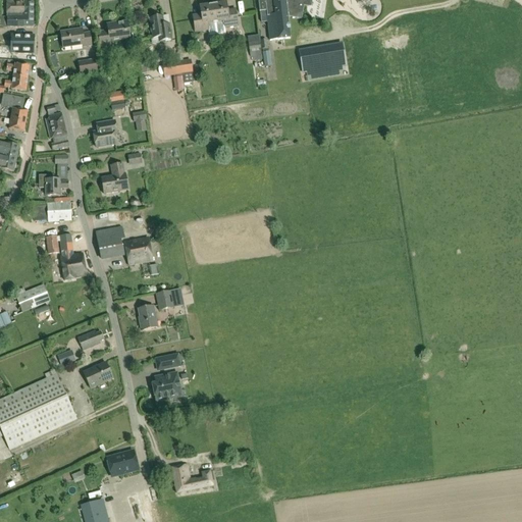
[(293,9),(286,9),(285,0),(257,0),(259,13),(267,12),(270,41),(291,39),(288,16),(292,17),(292,18),(302,19),(304,5),(294,4),(293,9)]
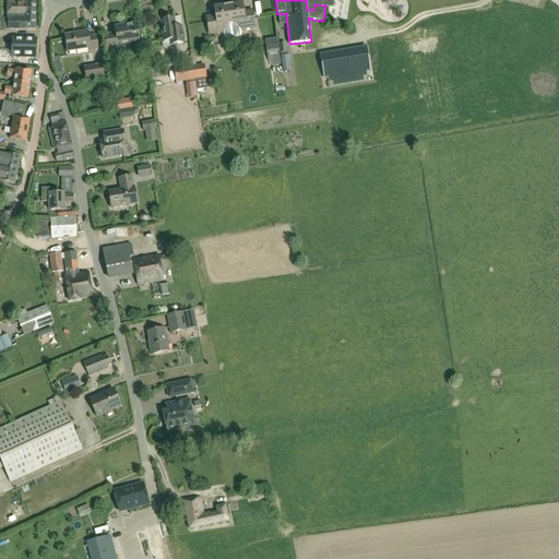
[(8,20),(0,19),(0,27),(6,28),(8,30),(35,30),(35,1),(7,1),(7,19),(8,19),(8,20)]
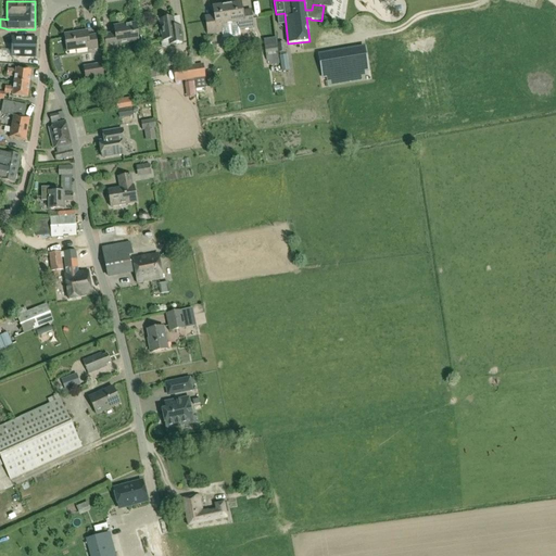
[(226,5),(229,25),(238,23),(239,29),(253,27),(251,14),(242,15),(240,3),(226,5)]
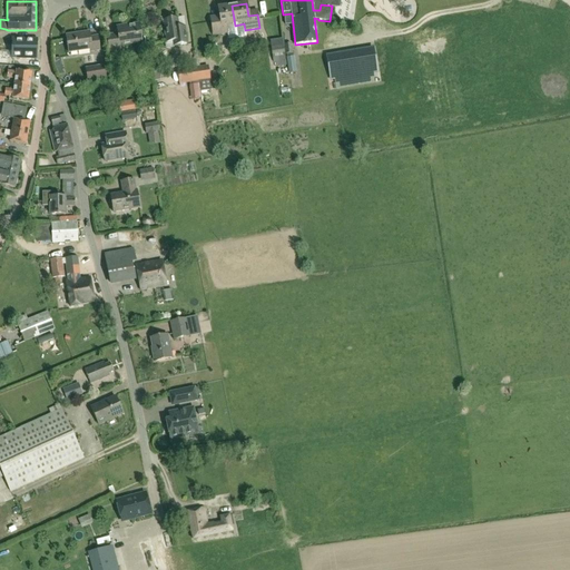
[(227,27),(235,26),(232,6),(218,8),(219,20),(210,22),(213,36),(228,33),(227,27)]
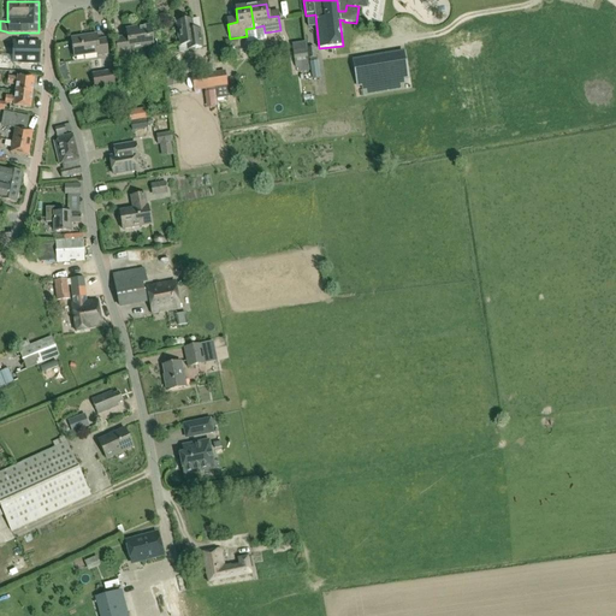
[(176,23),(181,46),(187,45),(188,49),(202,47),(200,33),(194,33),(191,21),(176,23)]
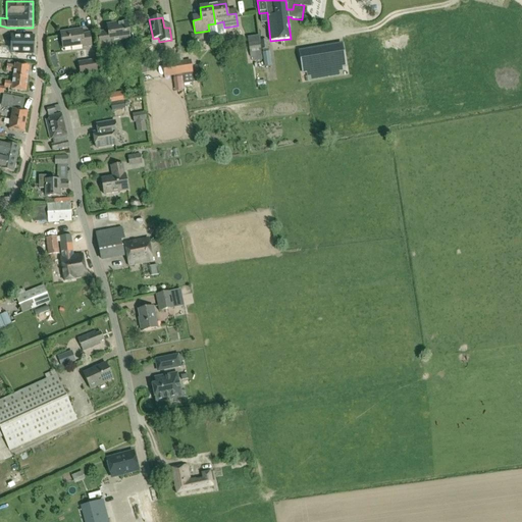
[(126,22),(107,25),(107,32),(98,33),(100,47),(110,46),(110,42),(129,40),(126,22)]
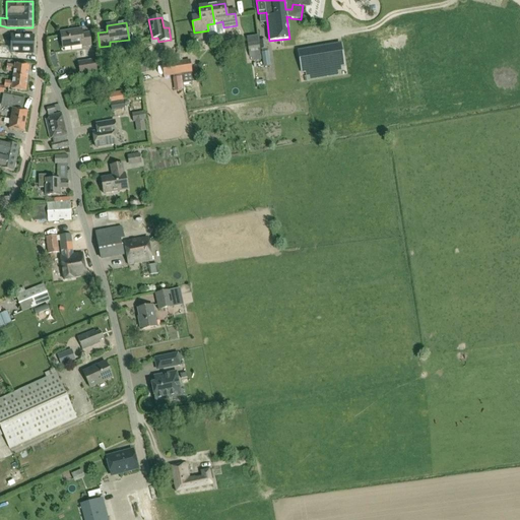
[(81,29),(60,33),(62,49),(82,46),(83,48),(90,47),(88,34),(81,35),(81,29)]
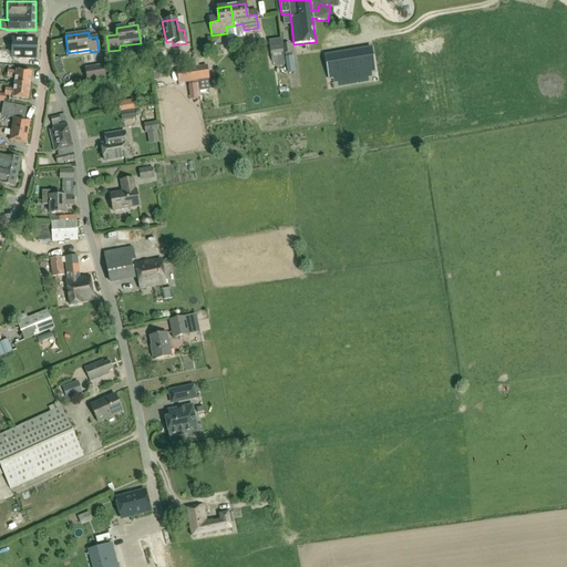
[(35,59),(35,49),(35,39),(11,39),(11,59),(35,59)]
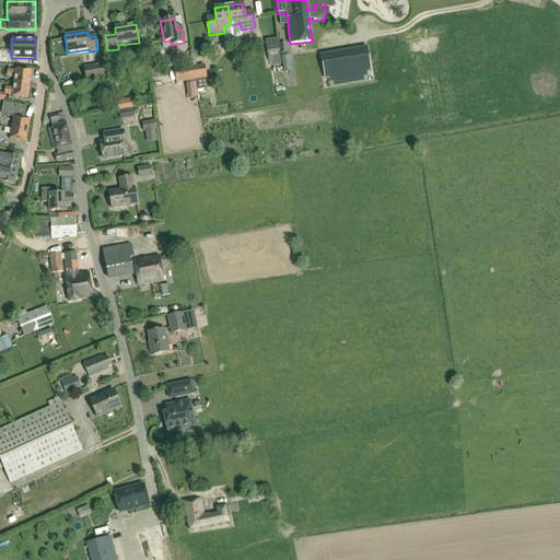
[(267,48),(269,62),(280,60),(278,46),(267,48)]
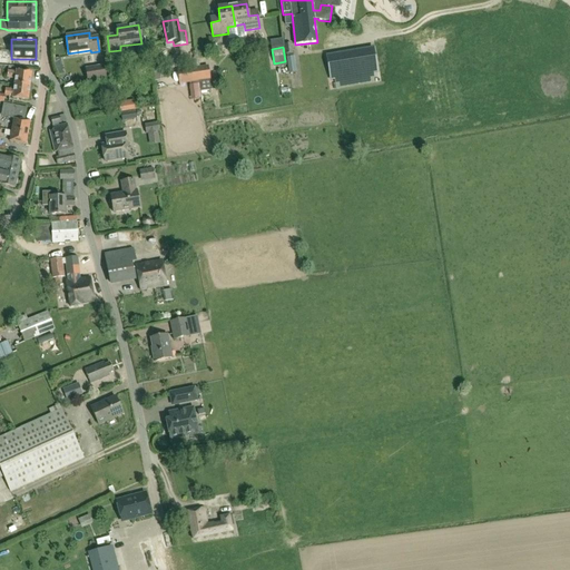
[(373,50),(326,59),(331,80),(376,72),(373,50)]
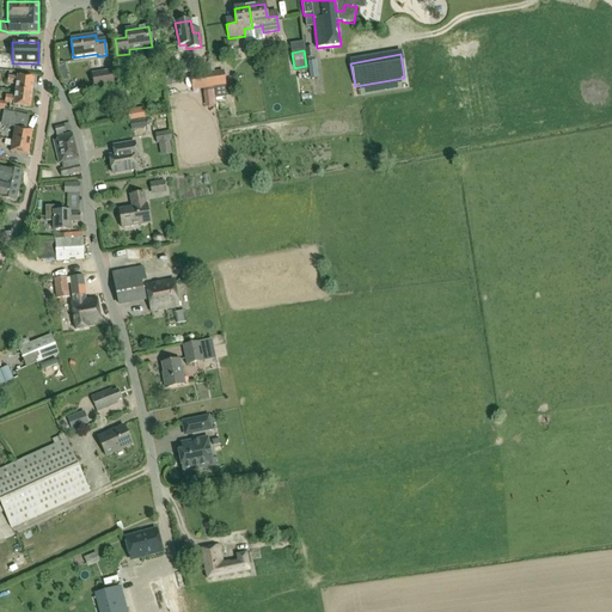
[(57,74),(65,73),(62,55),(55,56),(57,74)]
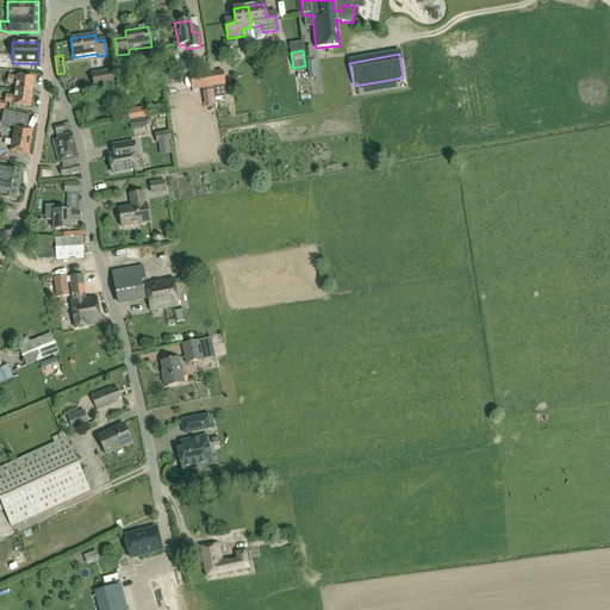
[(310,79),(317,78),(315,61),(307,62),(310,79)]
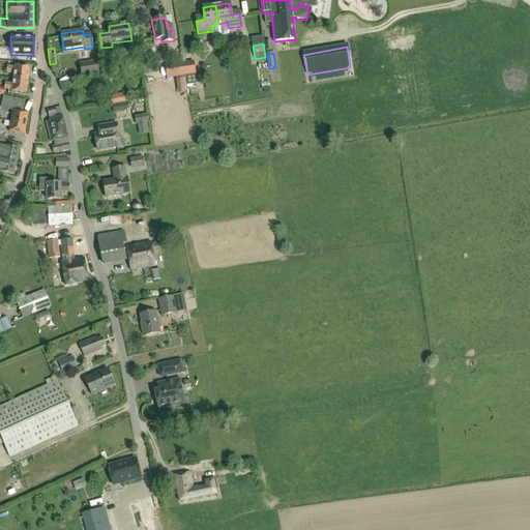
[(185,79),(186,86),(197,84),(194,61),(186,62),(185,55),(182,55),(183,63),(185,77),(185,79)]
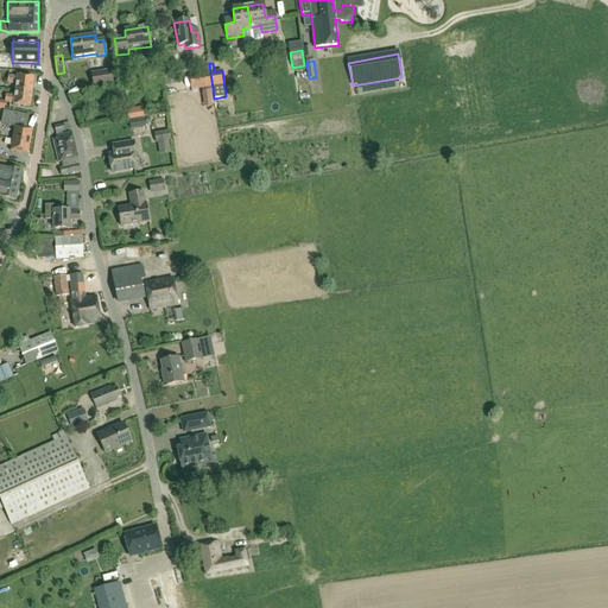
[(112,70),(92,74),(94,88),(114,84),(112,70)]
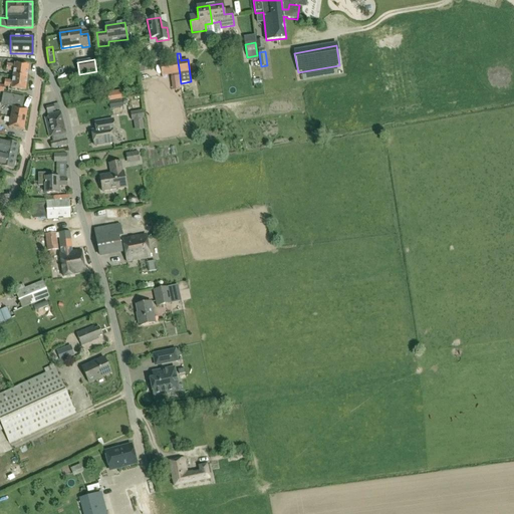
[(162,76),(180,74),(178,61),(160,63),(162,76)]
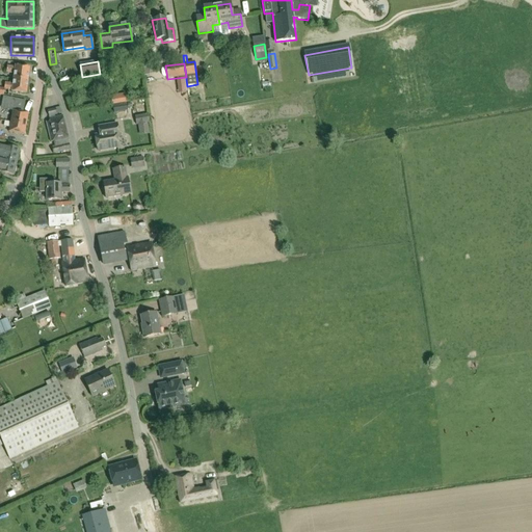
[(14,74),(14,79),(28,81),(29,68),(15,67),(15,68),(6,67),(6,73),(14,74)]
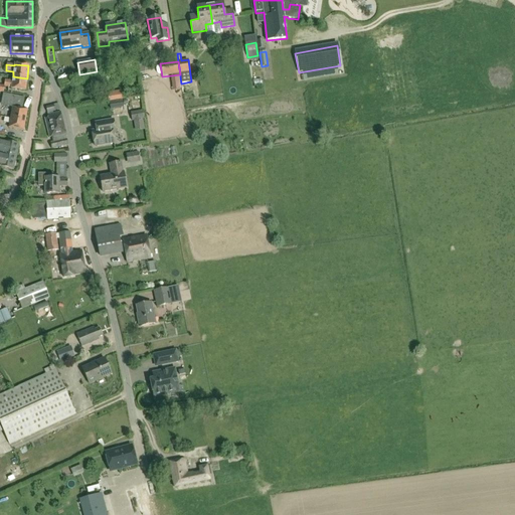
[(102,79),(101,72),(94,73),(96,84),(103,83),(102,79)]
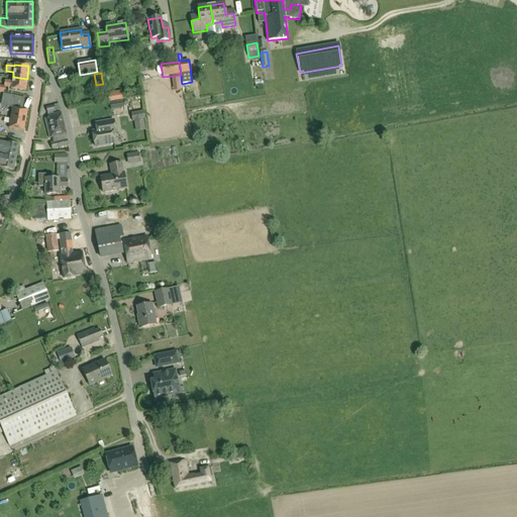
[(5,81),(4,87),(11,88),(11,90),(25,91),(27,79),(13,77),(12,82),(5,81)]
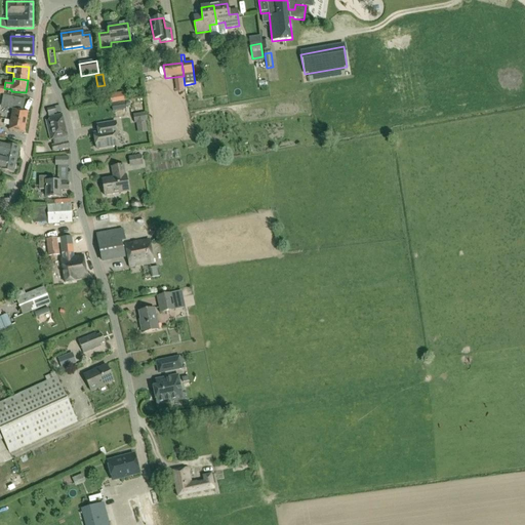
[(185,91),(185,85),(184,78),(174,79),(176,92),(185,91)]
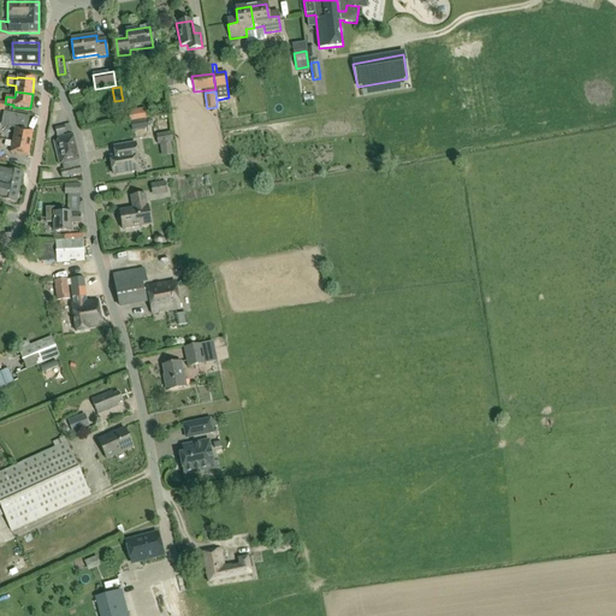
[(129,111),(130,122),(146,119),(144,110),(129,111)]
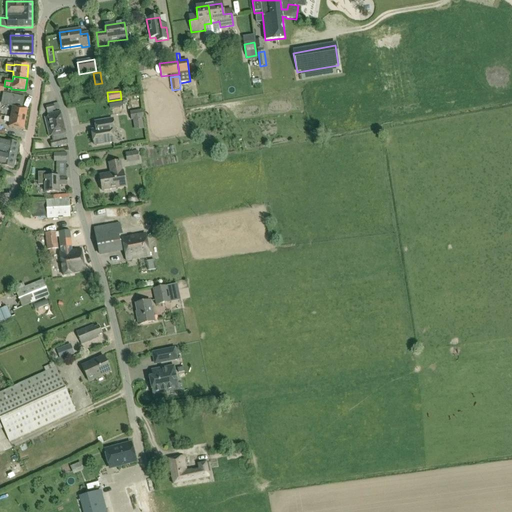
[(12,106),(8,127),(23,130),(27,109),(21,108),(23,98),(3,94),(2,104),(12,106)]
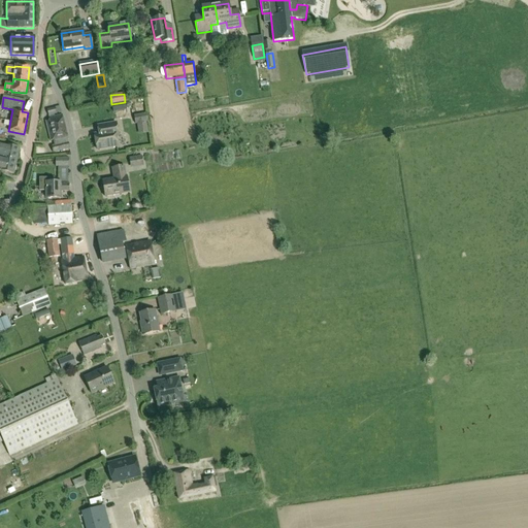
[(48,116),(61,112),(60,106),(46,109),(48,116)]
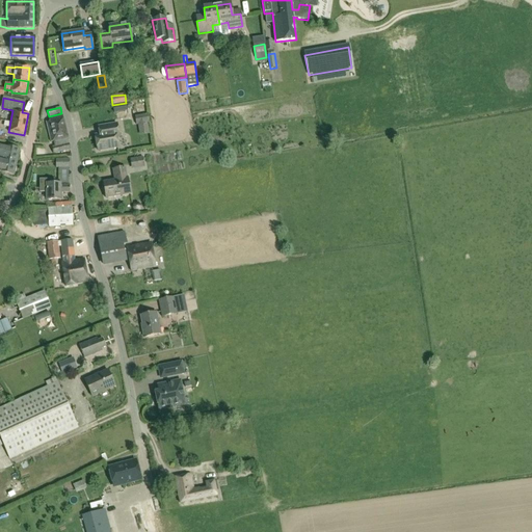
[(148,114),(135,116),(136,126),(149,124),(148,114)]
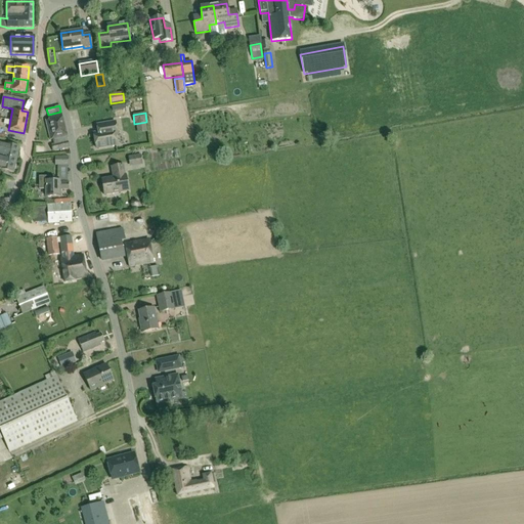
[(68,138),(61,115),(48,118),(49,120),(46,121),(46,120),(45,121),(49,140),(50,140),(52,139),(53,145),(51,145),(52,151),(69,147),(67,138),(68,138)]
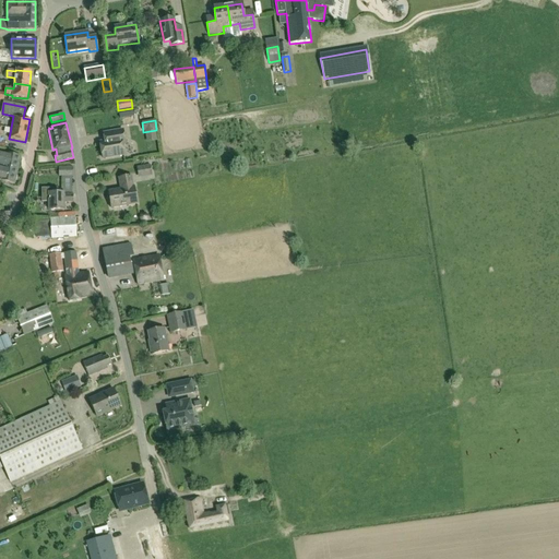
[(102,161),(126,156),(123,145),(127,145),(123,129),(103,132),(103,137),(103,141),(98,142),(102,161)]
